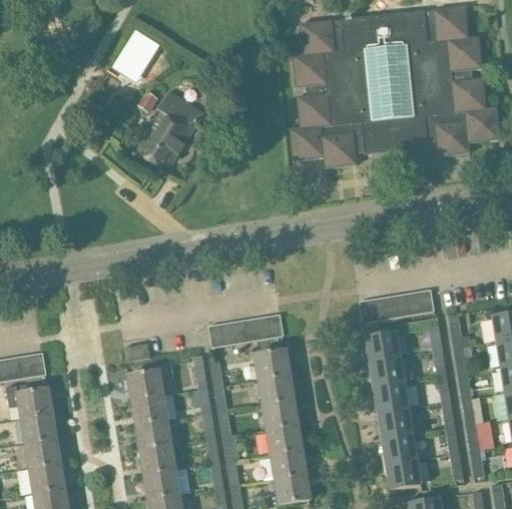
[(469,37),(466,6),(300,24),(303,54),(292,55),(296,86),(307,85),(308,95),(297,96),(300,128),(290,129),(293,161),(305,160),(324,157),(325,167),(357,164),(356,154),(437,146),(438,156),(470,153),(469,143),(500,139),(496,107),(487,108),(479,36),(469,37)]
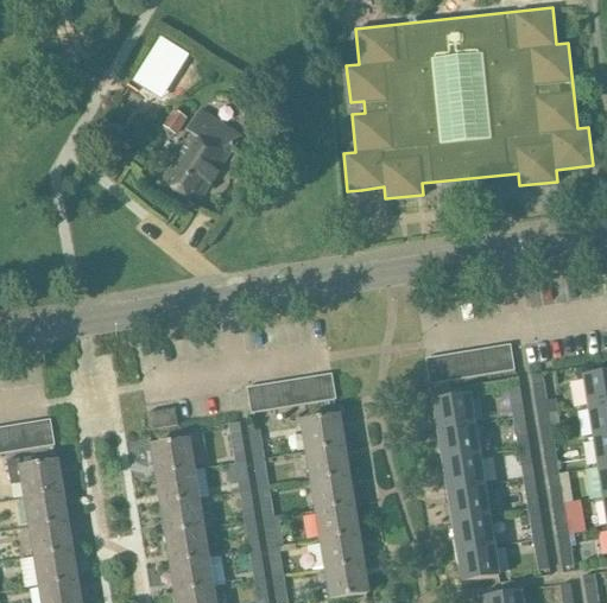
[(159,36),(134,80),(152,90),(177,46),(159,36)]
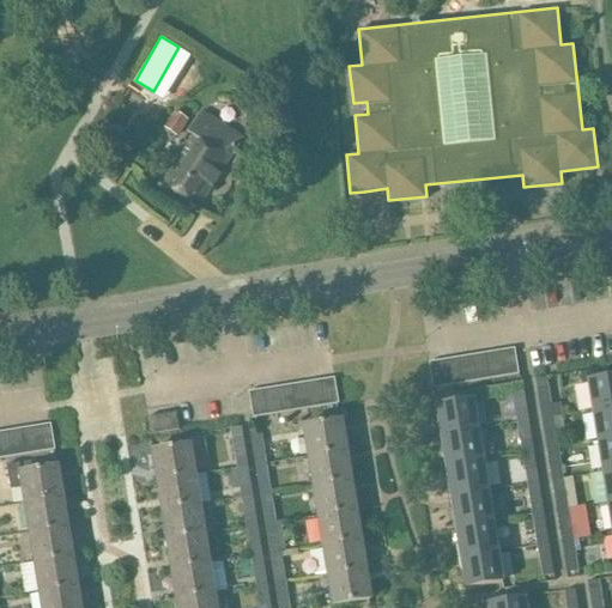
[(191,116),(177,107),(167,123),(179,133),(191,116)]
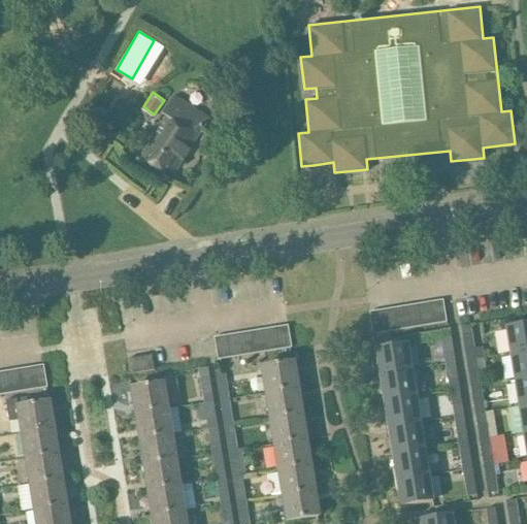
[(208,118),(173,95),(163,111),(168,115),(139,159),(169,178),(208,118)]
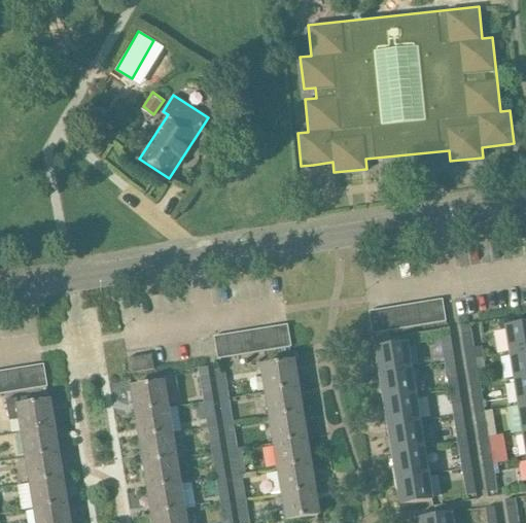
[(429,299),(432,321),(446,319),(442,297),(429,299)]
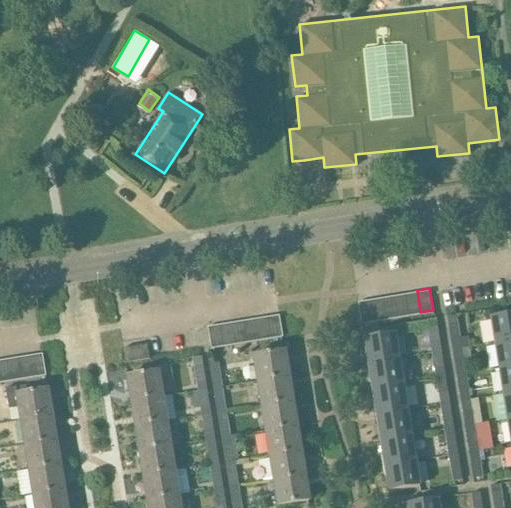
[(409,314),(420,312),(417,290),(405,292),(409,314)]
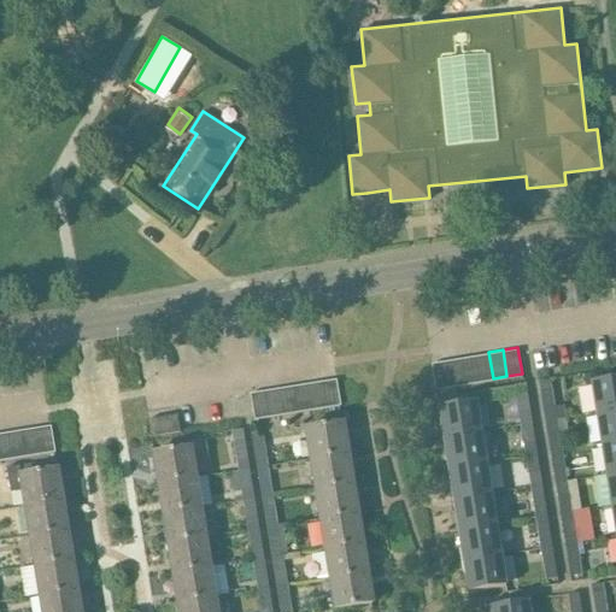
[(479,381),(493,378),(488,352),(475,354),(479,381)]
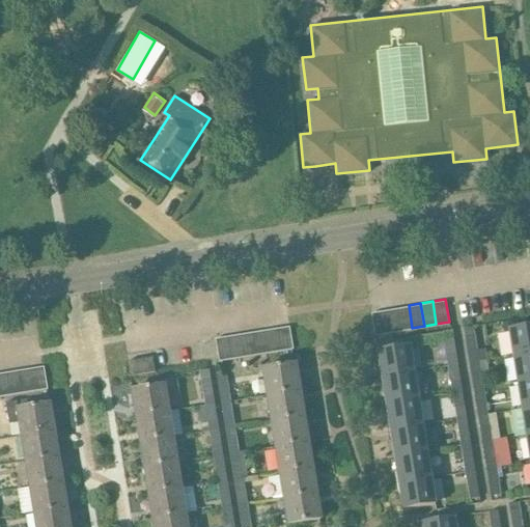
[(400,329),(412,328),(409,305),(396,307),(400,329)]
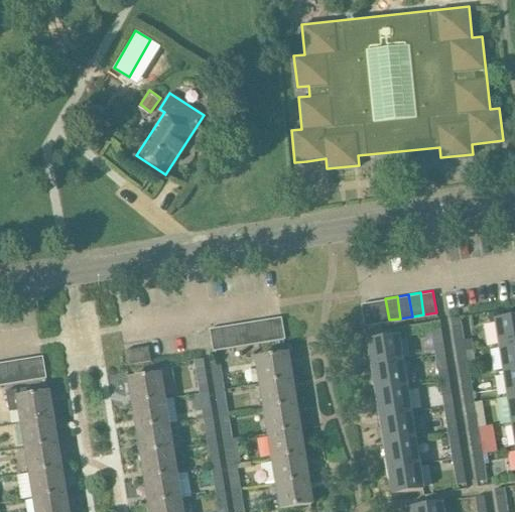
[(378,322),(389,320),(385,298),(374,300),(378,322)]
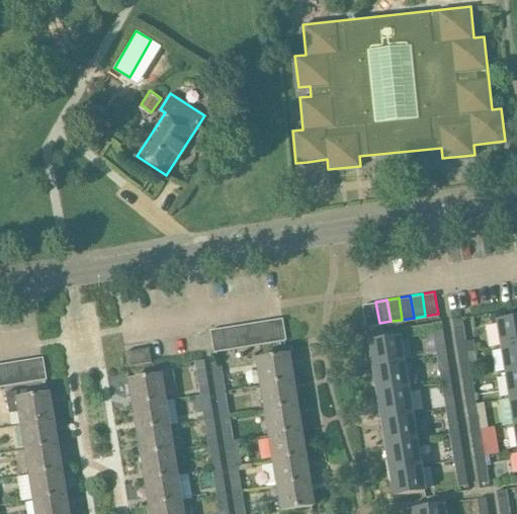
[(366,325),(379,323),(375,302),(362,304),(366,325)]
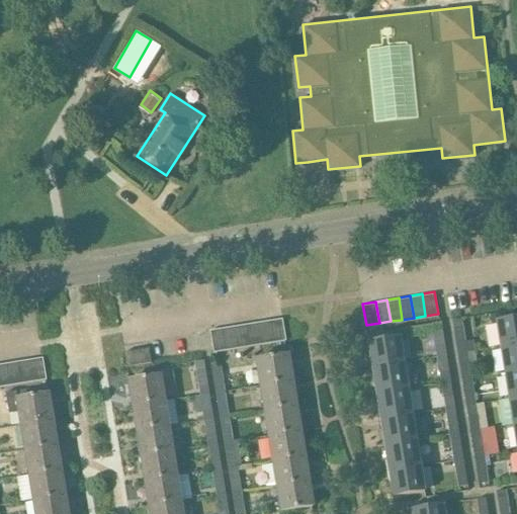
[(516,316),(497,320),(501,346),(516,343),(516,316)]
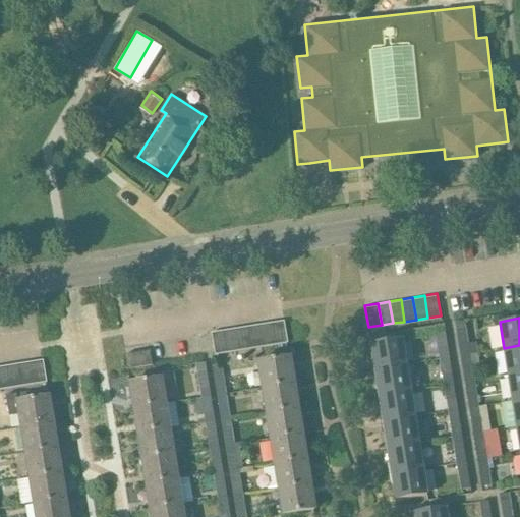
[(272,320),(276,342),(288,340),(284,319),(272,320)]
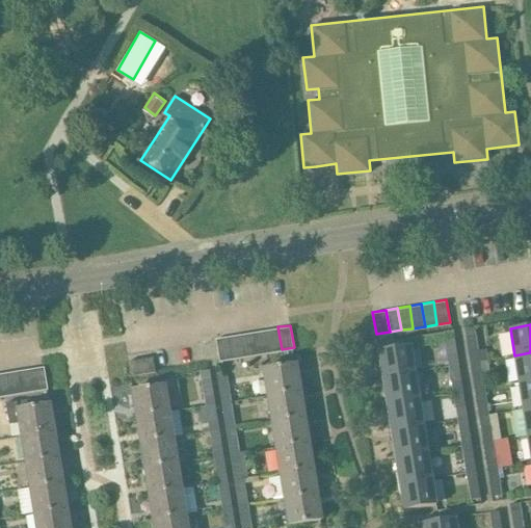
[(269,351),(282,349),(277,326),(265,328),(269,351)]
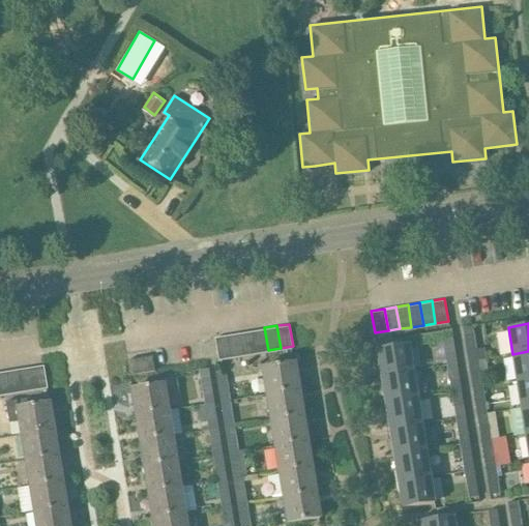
[(256,352),(268,350),(264,327),(253,329),(256,352)]
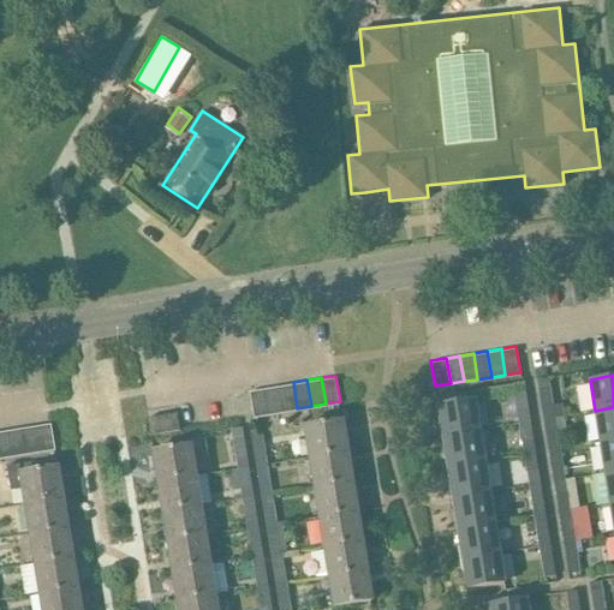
[(293,382),(279,384),(282,411),(297,408),(293,382)]
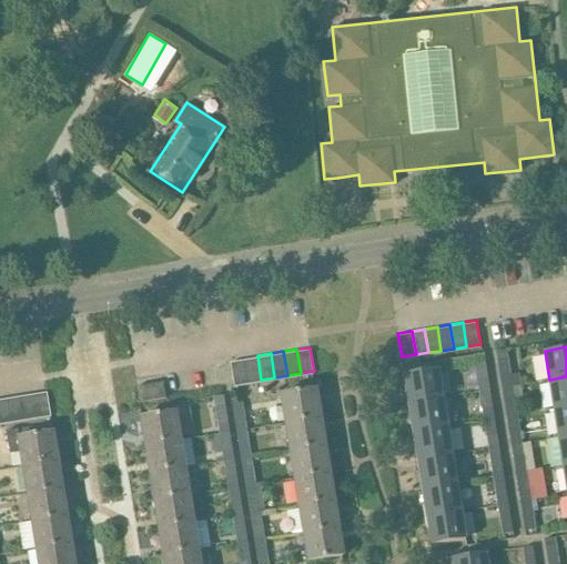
[(257,355),(244,358),(249,382),(261,380),(257,355)]
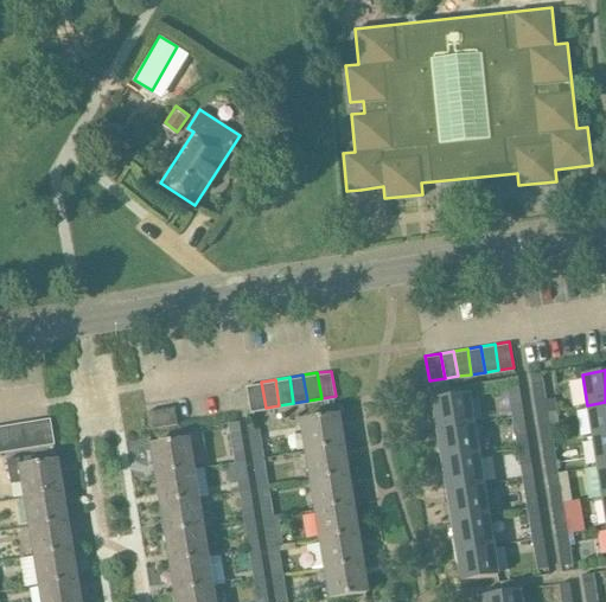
[(531,380),(537,414),(549,412),(543,379),(531,380)]
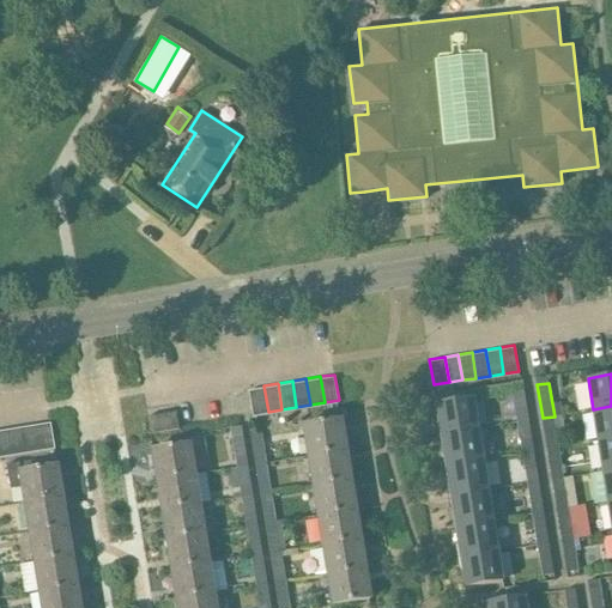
[(254,414),(268,412),(264,385),(249,388),(254,414)]
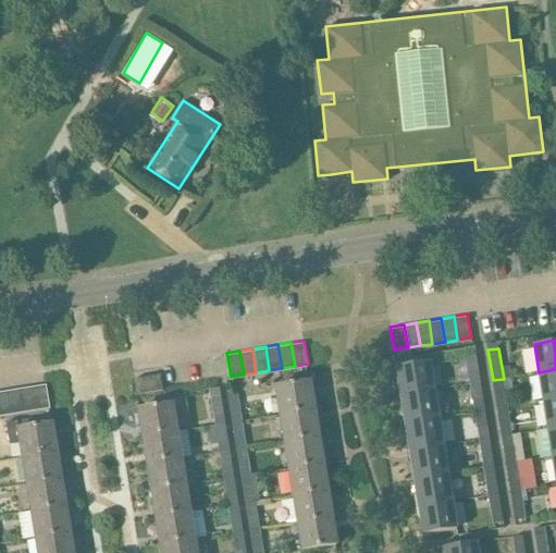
[(470,383),(481,382),(476,352),(466,354),(470,383)]
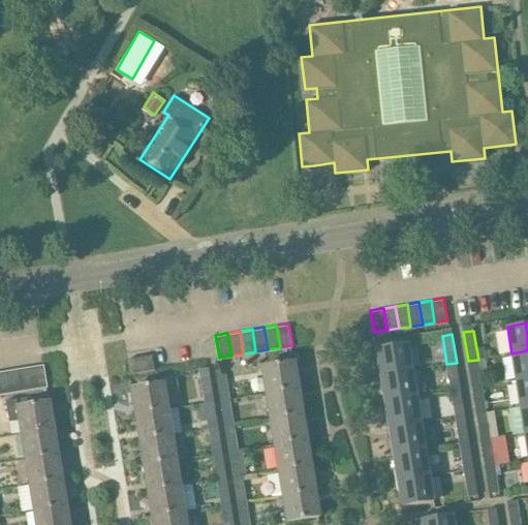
[(376,348),(381,375),(413,370),(409,343),(376,348)]
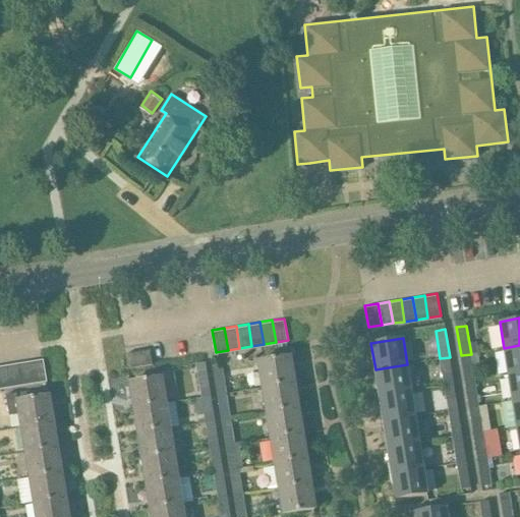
[(519,345),(504,348),(508,375),(519,371),(519,345)]
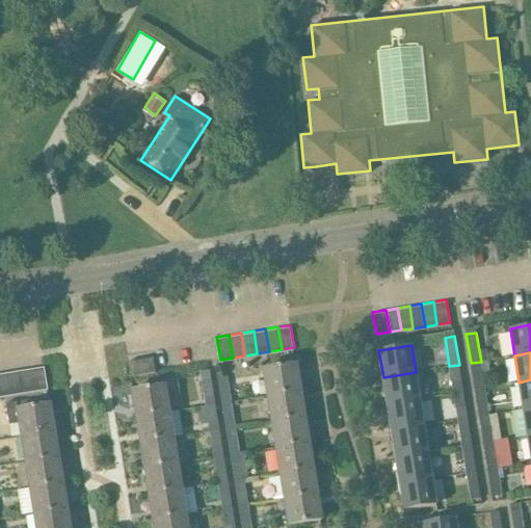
[(154,355),(129,360),(131,375),(157,371),(154,355)]
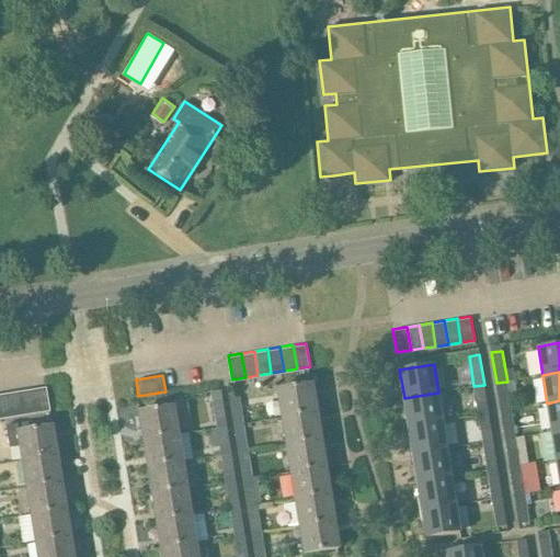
[(512,409),(507,382),(496,383),(501,411),(512,409)]
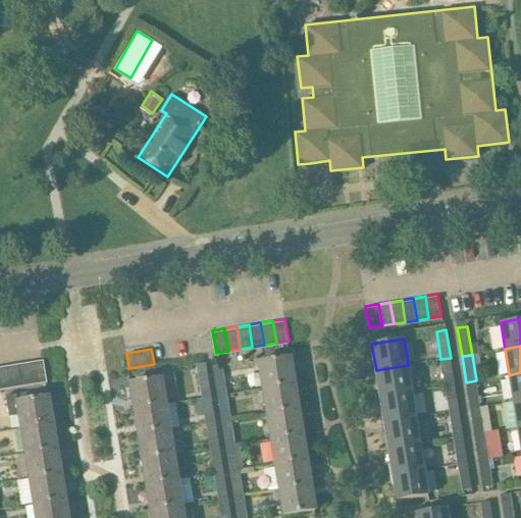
[(260,362),(264,387),(297,382),(293,356),(260,362)]
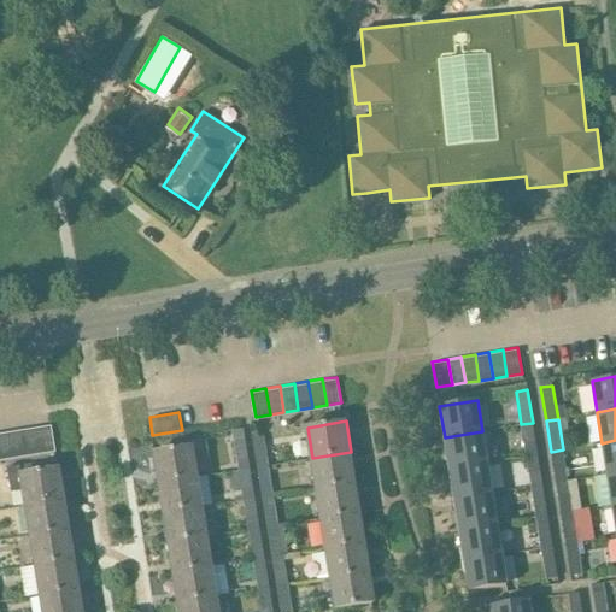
[(52,423),(37,425),(41,452),(57,449),(52,423)]
